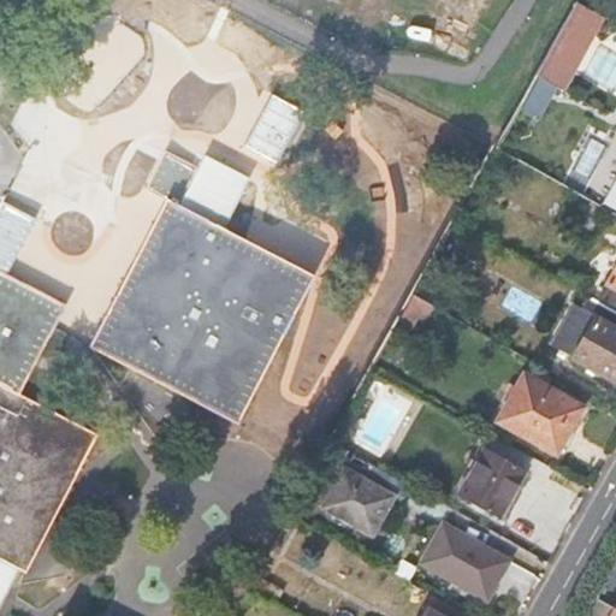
[(591,39),(603,17),(576,3),(564,24),(591,39)]
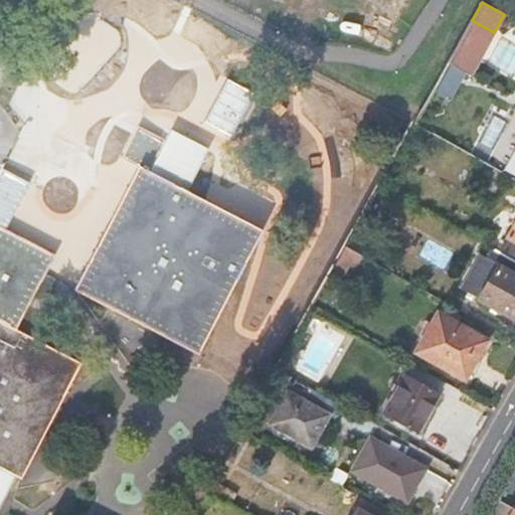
[(471,75),(481,57),(458,44),(448,62),(471,75)]
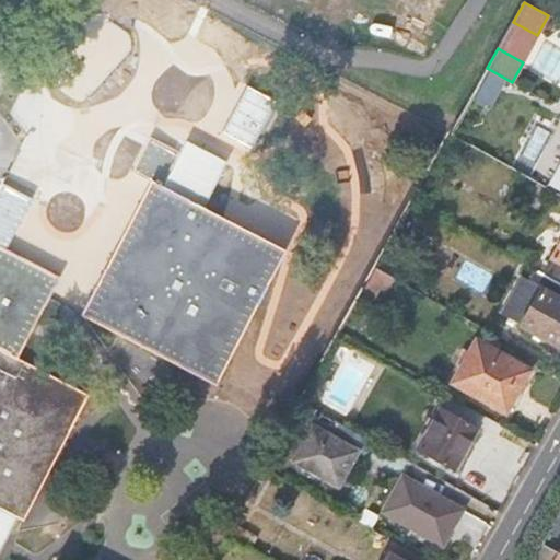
[(508,100),(515,84),(512,82),(487,68),(478,84),(508,100)]
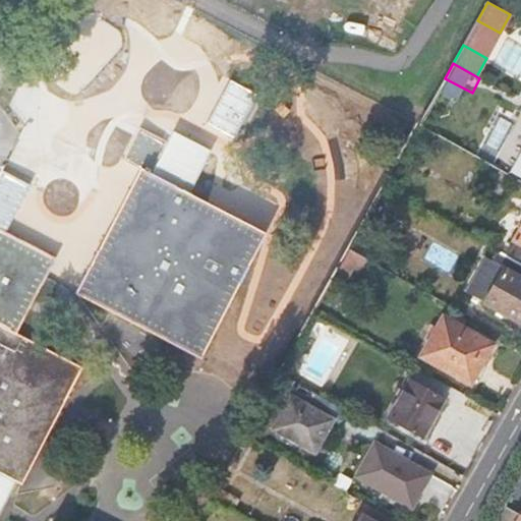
[(209,122),(237,136),(259,93),(231,77),(209,122)]
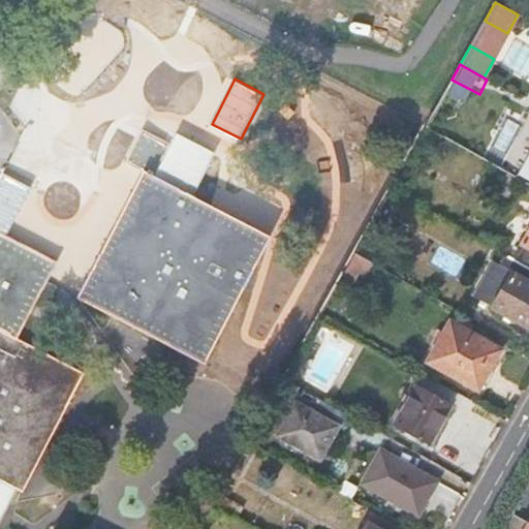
[(204,364),(269,237),(191,196),(212,154),(177,135),(155,178),(152,176),(168,144),(143,131),(126,162),(143,172),(133,190),(150,198),(117,263),(99,255),(78,298),(204,364)]
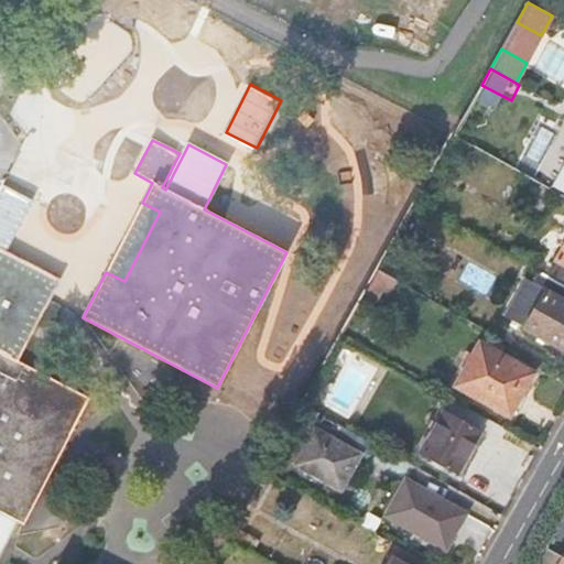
[(563,153),(552,175),(563,182),(563,153)]
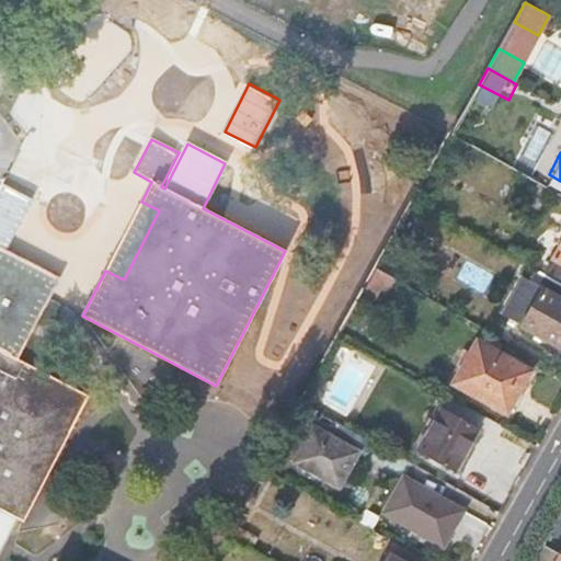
[(538,210),(548,192),(536,185),(527,204),(538,210)]
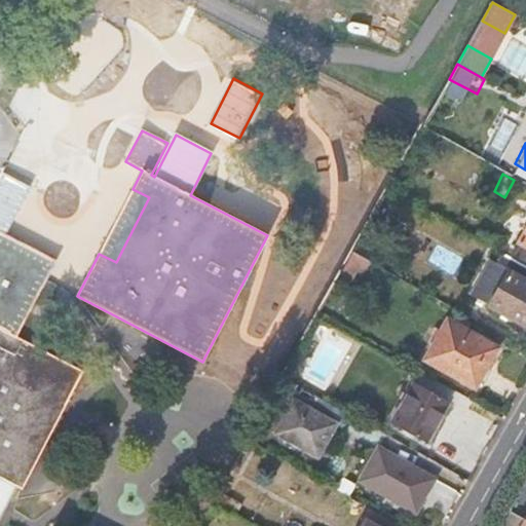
[(116,262),(149,197),(133,189),(99,254),(116,262)]
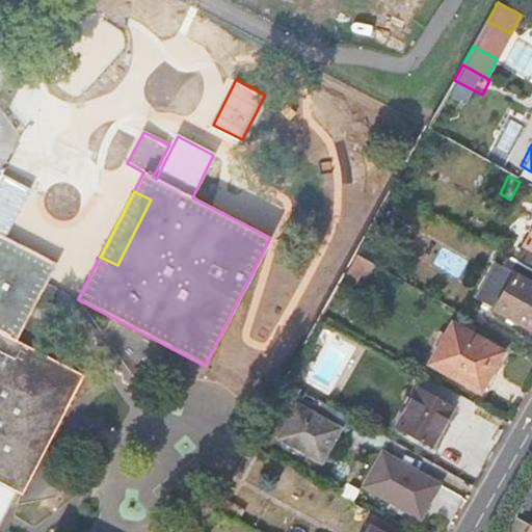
[(531,268),(531,230),(516,260),(531,268)]
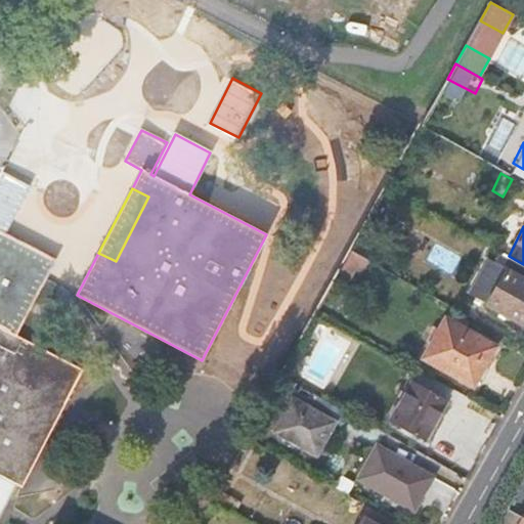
[(22,487),(83,370),(16,336),(55,260),(0,230),(0,512),(15,483),(22,487)]
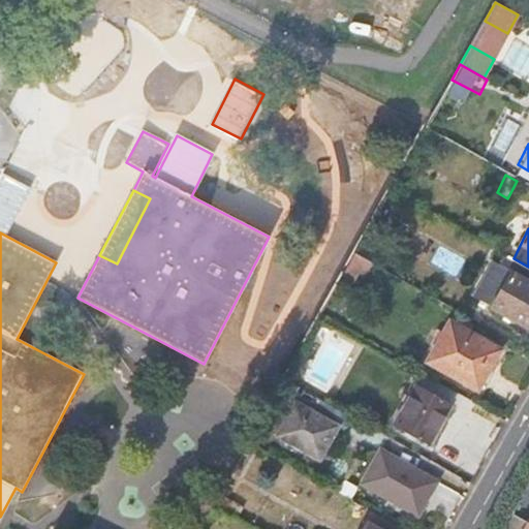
[(373,263),(354,253),(350,260),(363,268),(369,271),(373,263)]
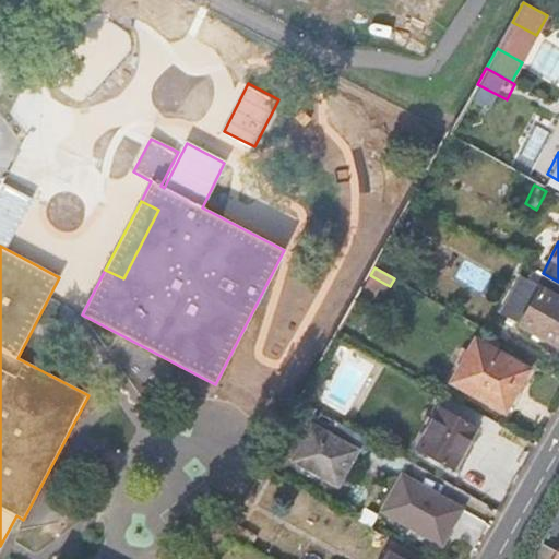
[(371,302),(383,283),(370,275),(359,295),(371,302)]
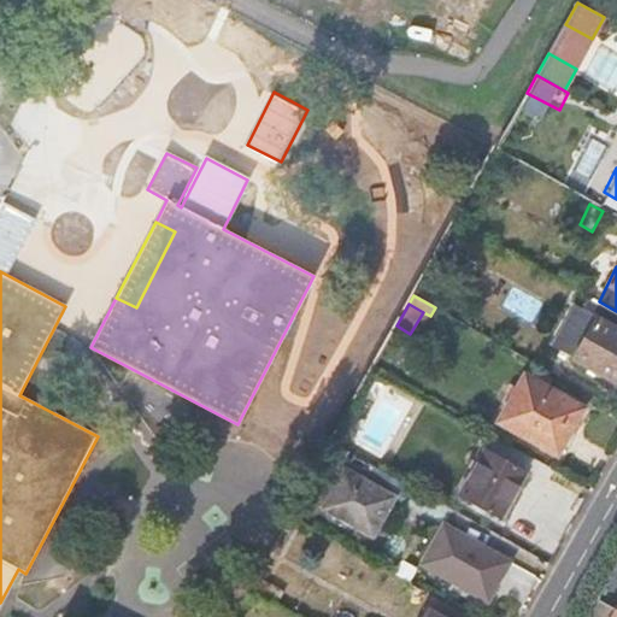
[(613,381),(616,374),(616,328),(597,317),(574,358),(613,381)]
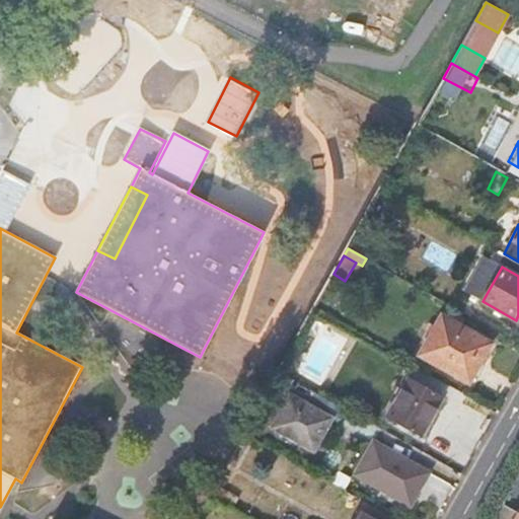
[(468,382),(492,343),(441,314),(435,325),(430,323),(426,329),(431,332),(419,354),(468,382)]
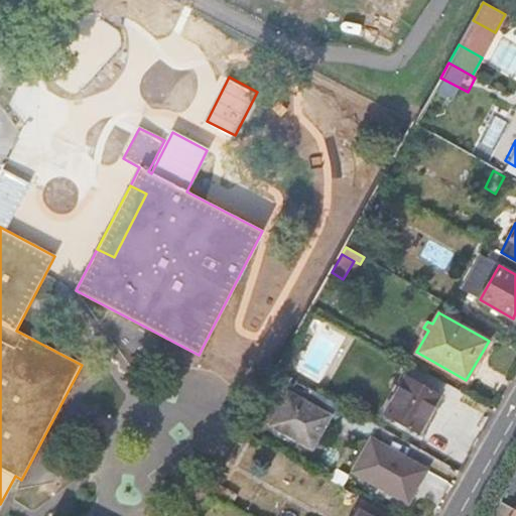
[(418,433),(440,394),(405,374),(383,414),(418,433)]
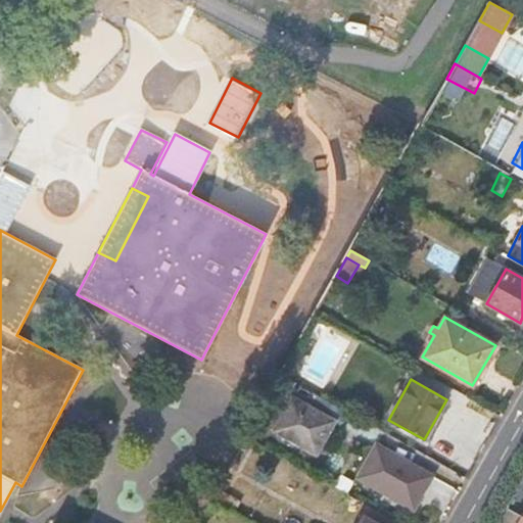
[(316,454),(333,422),(292,398),(274,430),(316,454)]
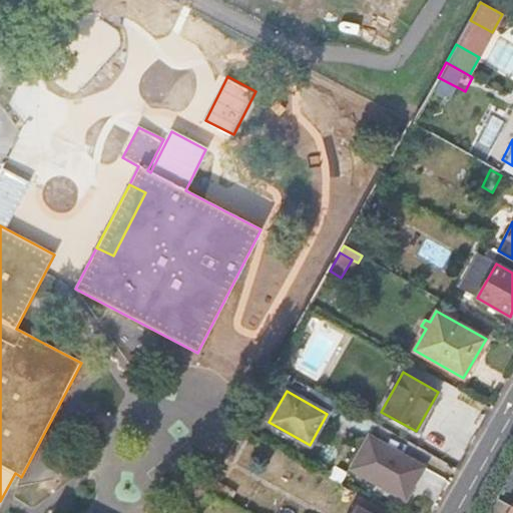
[(423,467),(370,437),(352,469),(405,499),(423,467)]
